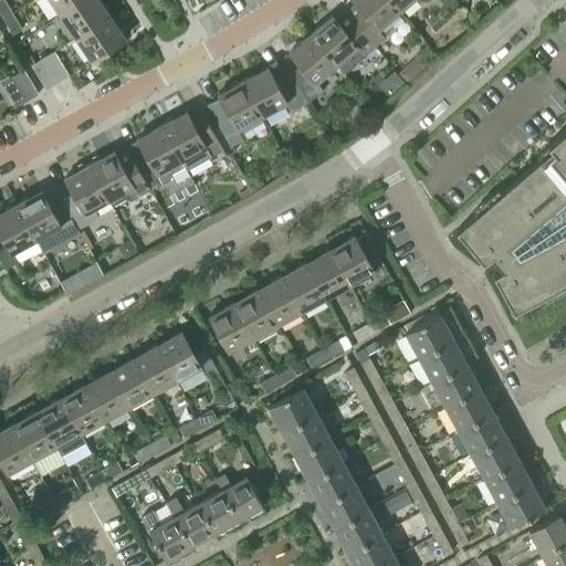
[(0,0),(0,12),(2,18),(12,11),(4,0),(0,0)]
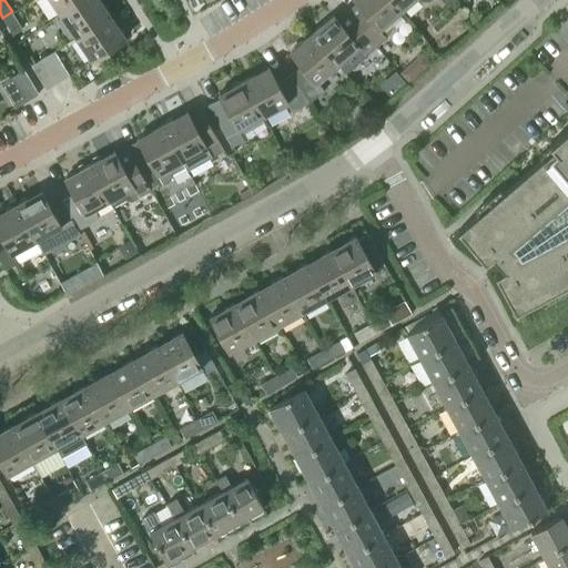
[(50,0),(61,16),(83,0),(50,0)]
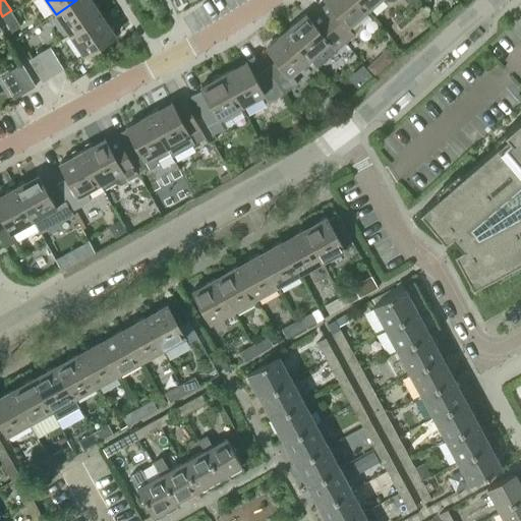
[(69,35),(102,13),(92,0),(76,0),(56,14),(69,35)]
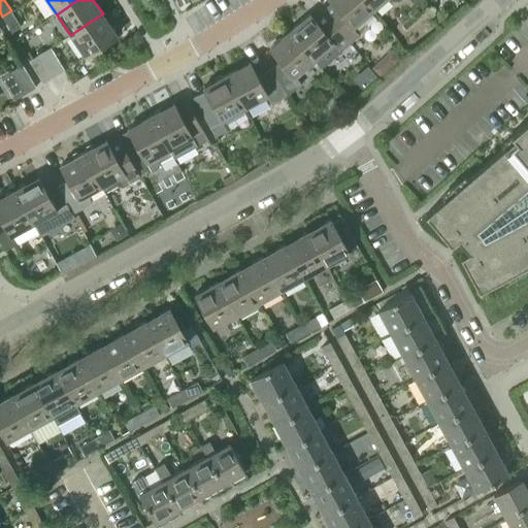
[(361,20),(372,10),(363,0),(329,0),(332,2),(322,11),(350,43),(360,34),(365,25),(361,20)]
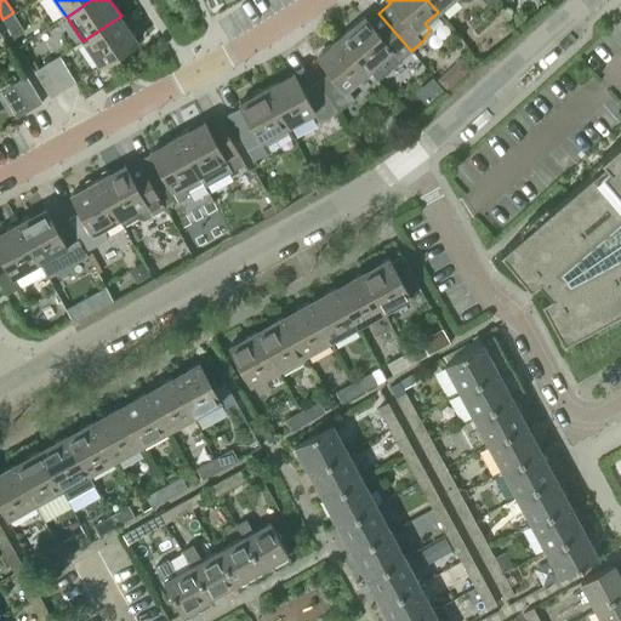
[(469,1),(469,0),(427,0),(438,12),(451,1),(451,0),(456,0),(457,1),(469,1)]
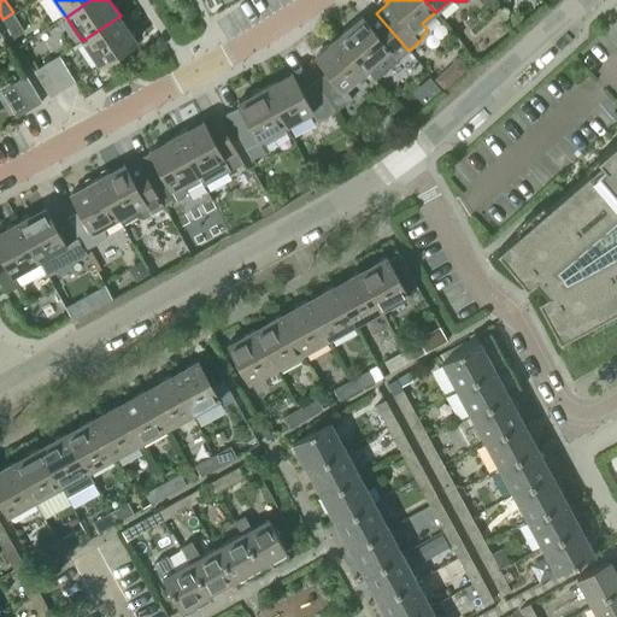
[(13,12),(3,19),(13,37),(24,30),(13,12)]
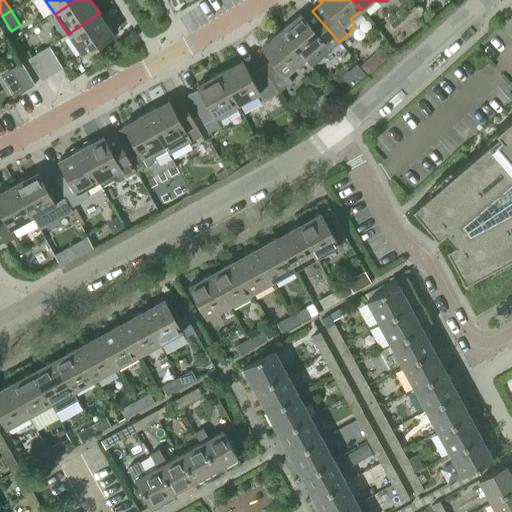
[(311,65),(339,42),(312,11),(304,17),(300,13),(279,30),(304,59),(305,58),(311,65)]
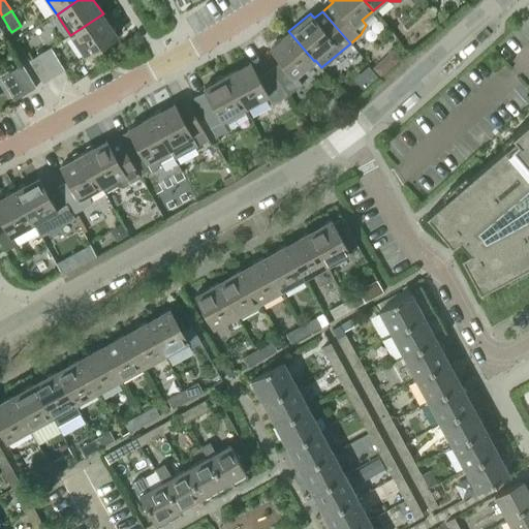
[(85,57),(92,52),(117,35),(103,13),(70,35),(85,57)]
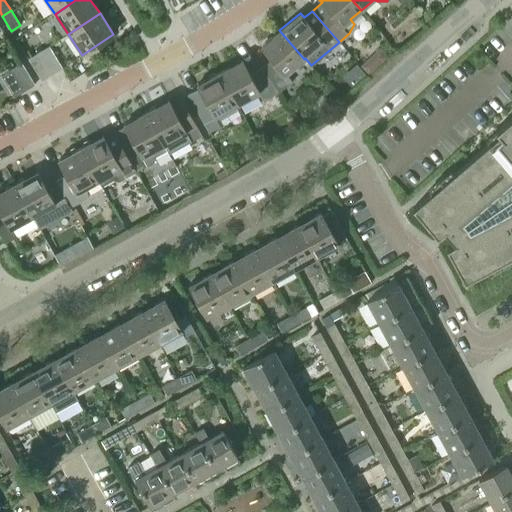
[(286,74),(304,59),(279,30),(261,46),(272,59),(261,67),(278,92),(292,82),(286,74)]
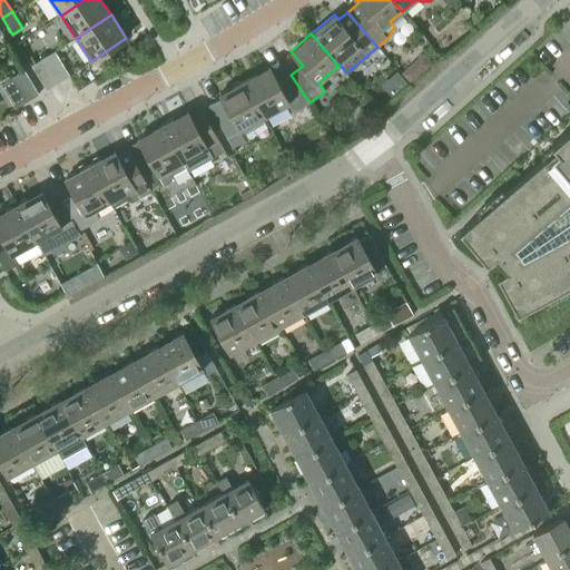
[(57,84),(68,77),(70,76),(55,50),(41,59),(57,84)]
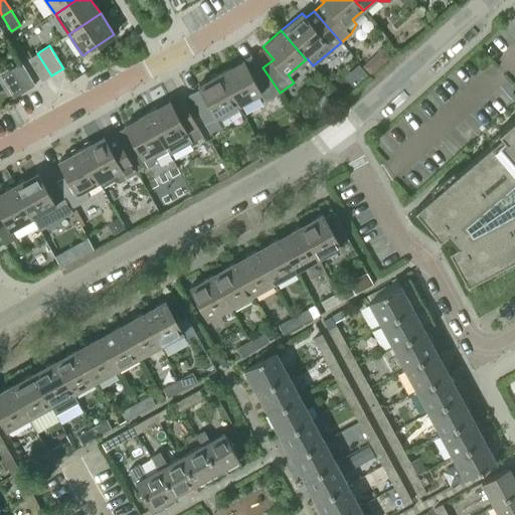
[(28,58),(41,80),(51,75),(37,53),(28,58)]
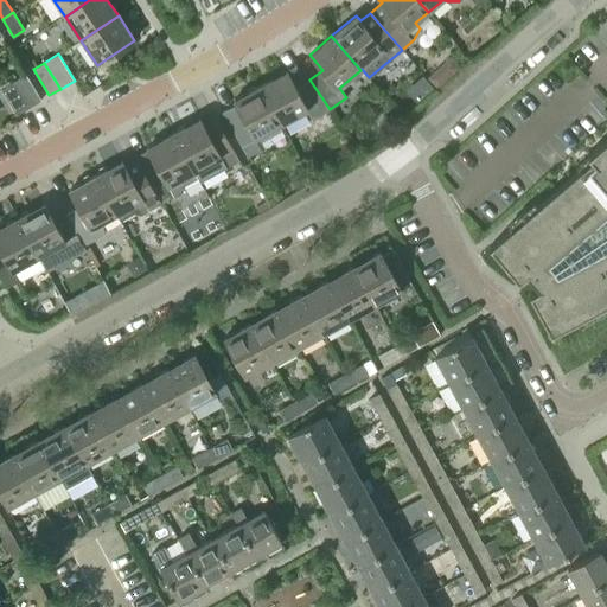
[(330,109),(310,80),(296,88),(286,70),(259,85),(280,125),(307,110),(312,120),(330,109)]
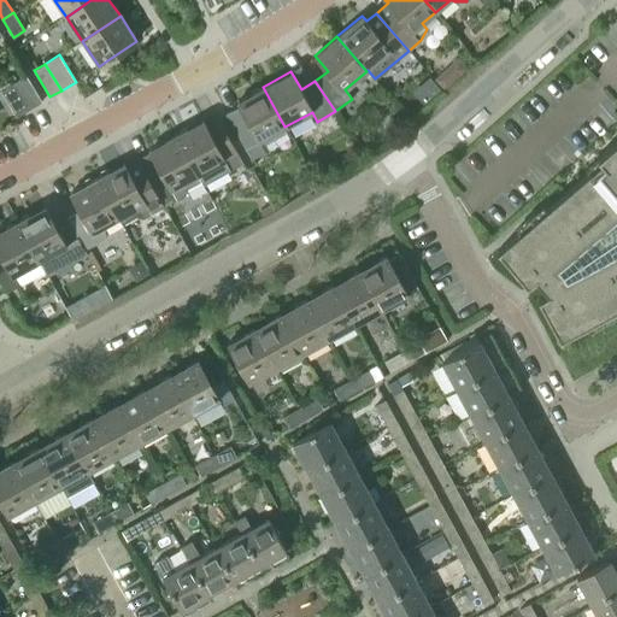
[(12,83),(28,110),(42,101),(27,75),(12,83)]
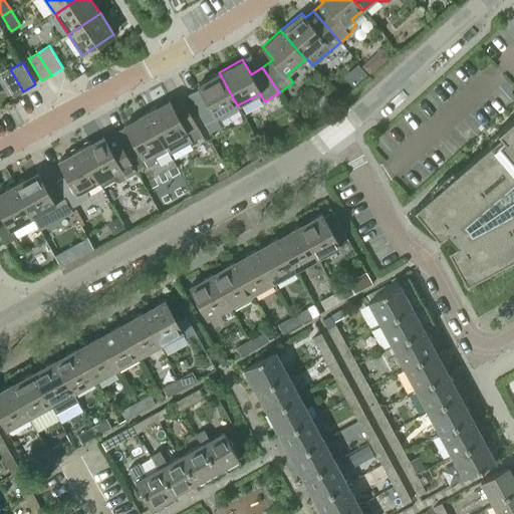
[(0,75),(14,97),(23,91),(10,69),(0,75)]
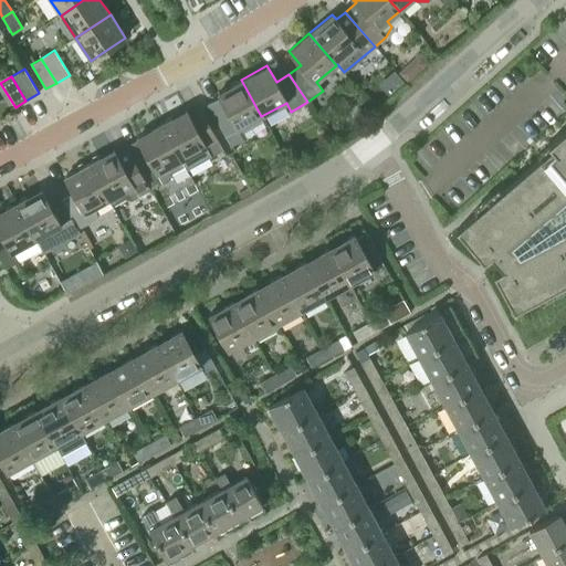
[(249,123),(261,116),(241,80),(217,93),(219,96),(208,103),(231,145),(254,133),(249,123)]
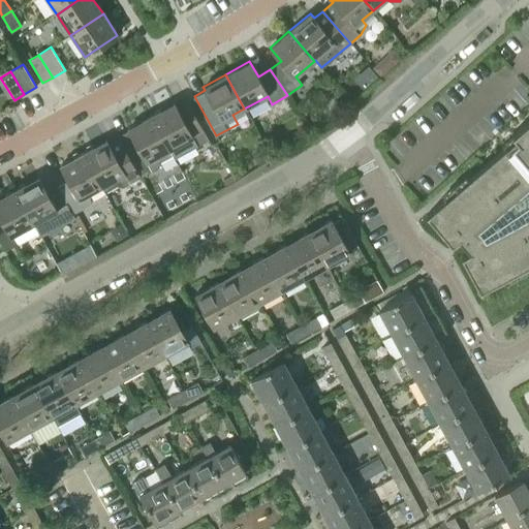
[(175,158),(208,141),(209,139),(193,112),(183,118),(174,102),(151,116),(173,155),(175,158)]
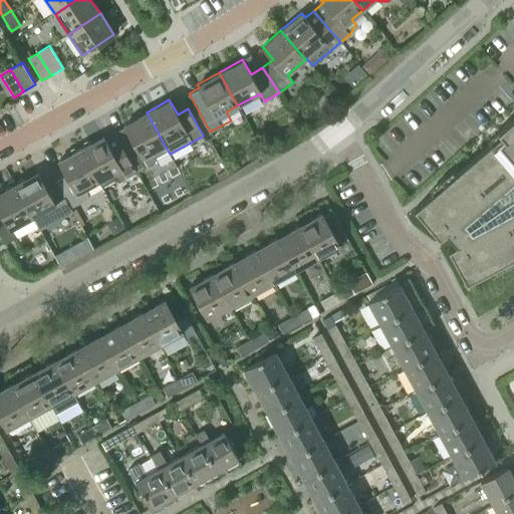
[(156,158),(168,151),(147,112),(123,124),(125,127),(115,134),(136,172),(154,163),(156,158)]
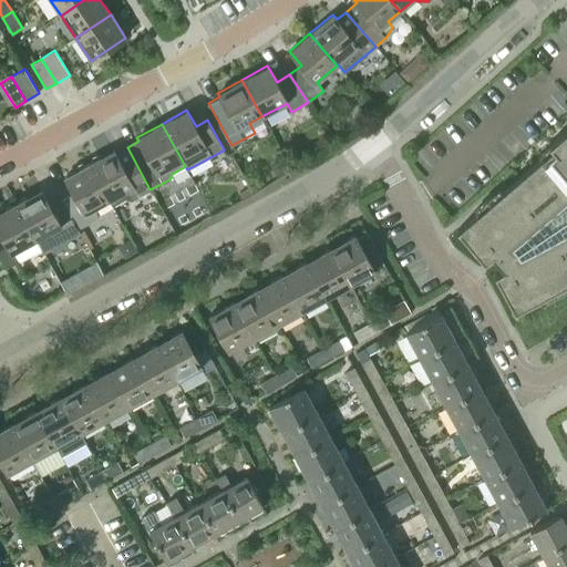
[(566,126),(548,143),(556,152),(546,162),(543,156),(456,230),(484,263),(491,257),(502,270),(494,275),(514,312),(539,298),(536,291),(549,287),(562,279),(565,285),(566,282),(566,126)]
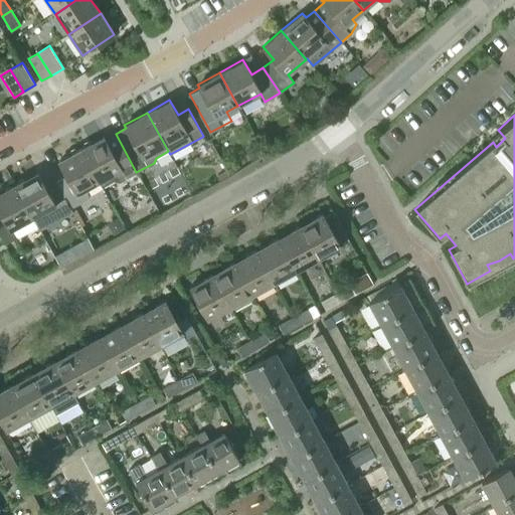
[(119,182),(136,172),(116,134),(106,140),(103,136),(80,148),(99,181),(103,187),(115,180),(119,182)]
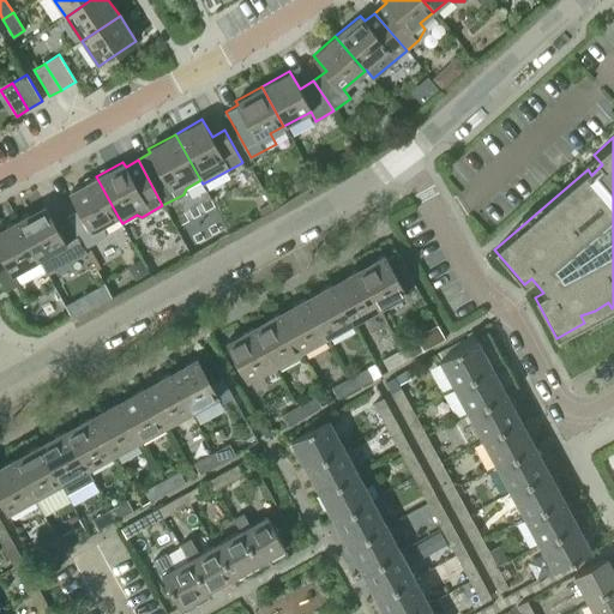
[(101,226),(118,216),(96,176),(70,192),(79,210),(66,217),(84,248),(91,262),(95,259),(89,246),(98,241),(103,238),(104,233),(101,226)]
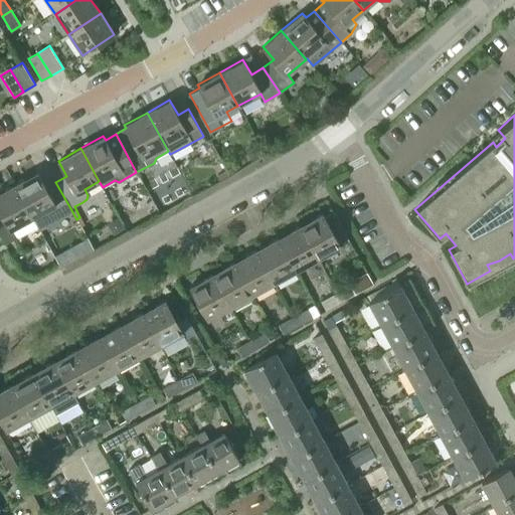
[(70,208),(55,182),(45,187),(37,172),(14,185),(32,217),(44,210),(48,217),(52,218),(70,208)]
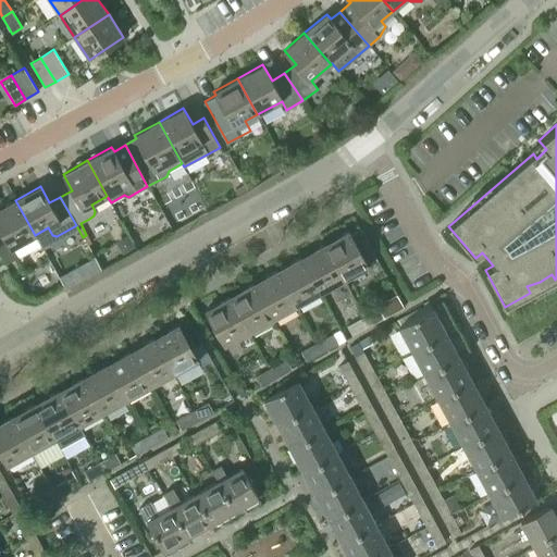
[(12,248),(35,235),(15,200),(0,208),(0,229),(0,230),(0,229),(0,256),(4,264),(17,258),(12,248)]
